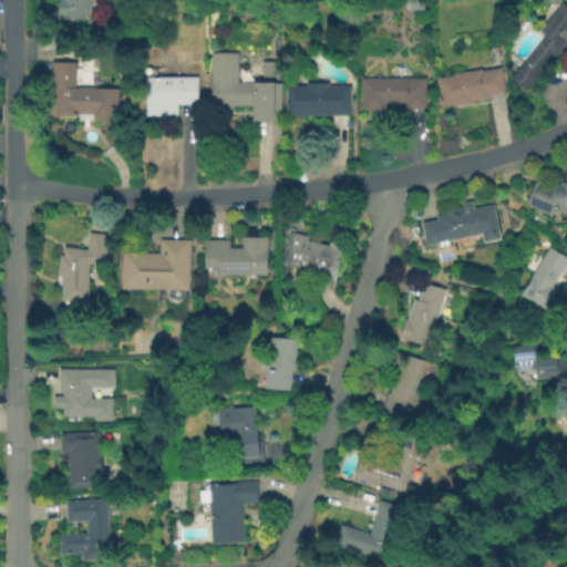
[(89,0),(90,13),(84,13),(84,22),(57,22),(55,1),(59,1),(59,0),(89,0)]
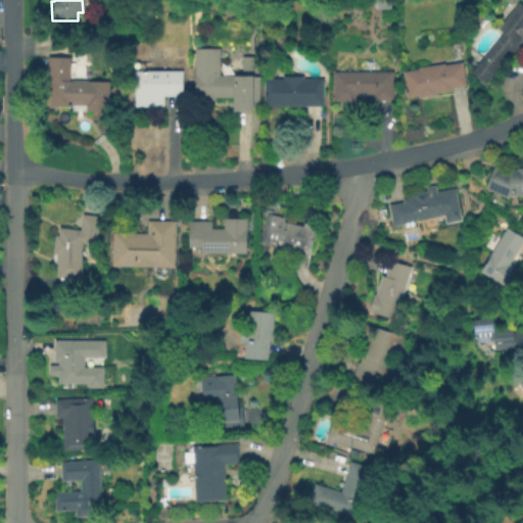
[(522,44),(520,42),(517,45),(521,48),(513,57),(510,54),(486,84),(471,72),(503,33),(496,29),(518,2),(522,6),(522,44)]
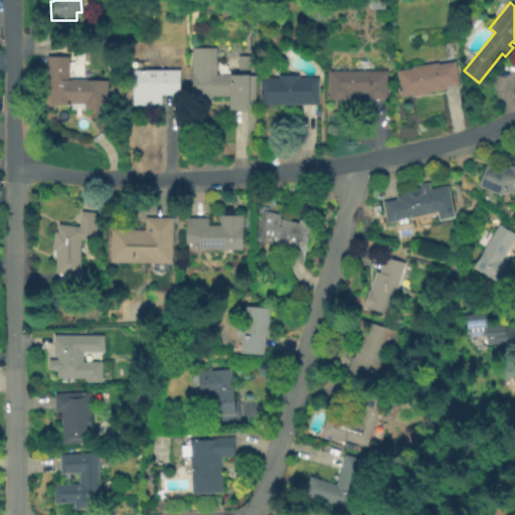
[(193,95),(195,50),(214,50),(214,76),(253,77),(252,110),(229,109),(229,96),(193,95)]
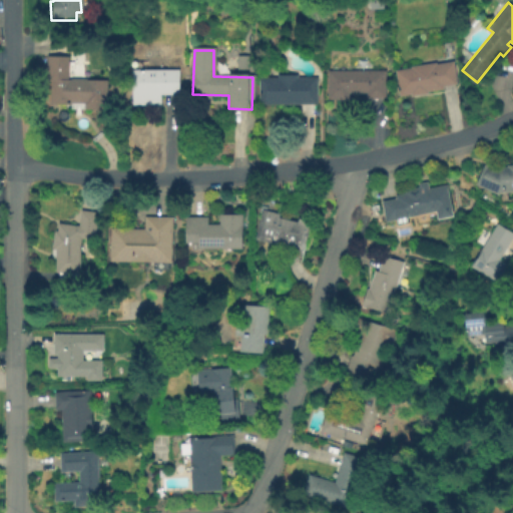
[(235,68),(235,54),(250,54),(249,68),(235,68)]
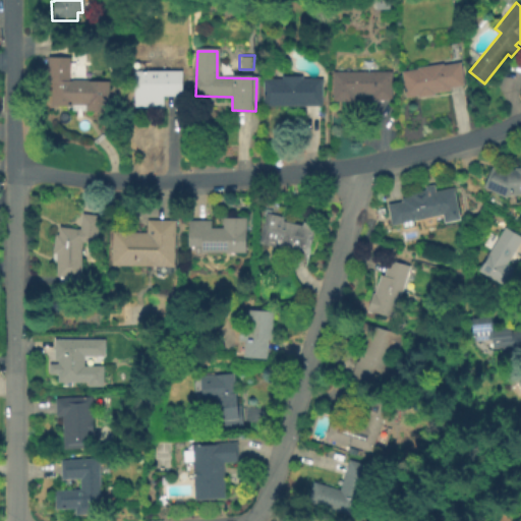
[(45,59),(70,58),(71,80),(109,78),(111,108),(48,111),(45,59)]
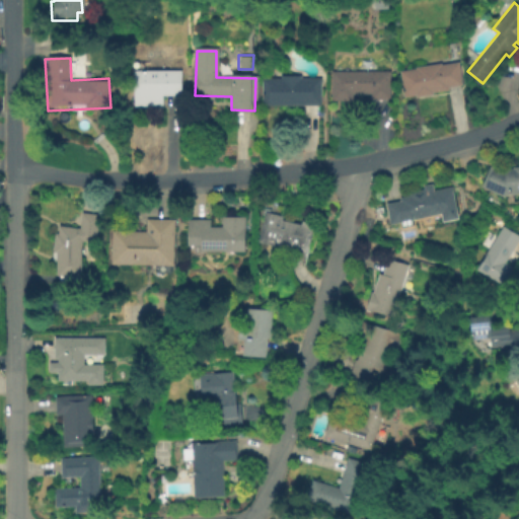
[(459,63),(462,85),(449,88),(449,91),(434,93),(434,95),(417,98),(417,96),(404,98),(400,72),(416,70),(416,68),(442,64),(442,66),(459,63)]
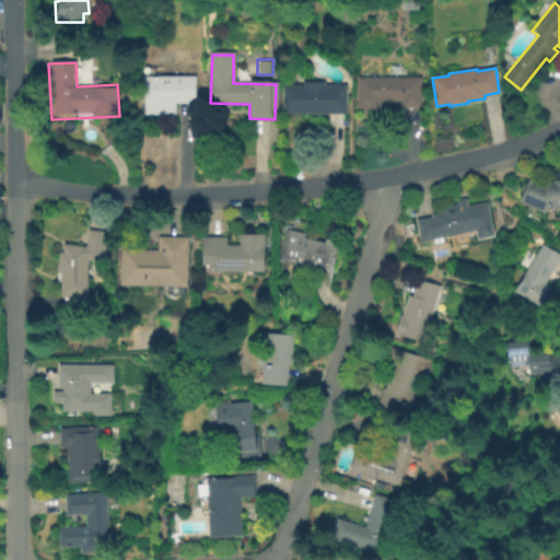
[(405,72),(406,78),(420,78),(420,108),(399,109),(399,103),(381,103),(381,109),(357,109),(357,78),(385,78),(384,72),(405,72)]
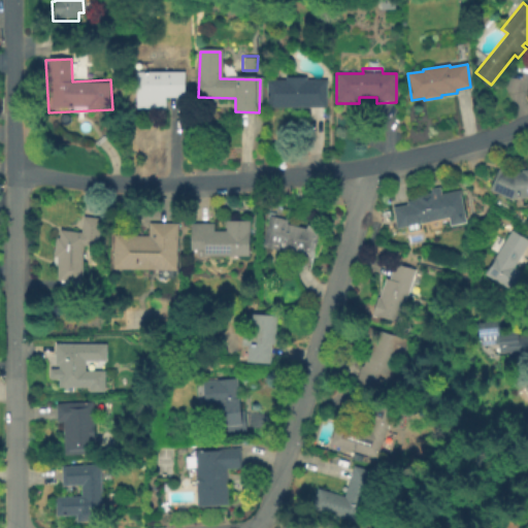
[(184,73),(184,99),(164,99),(164,109),(136,109),(136,73),(184,73)]
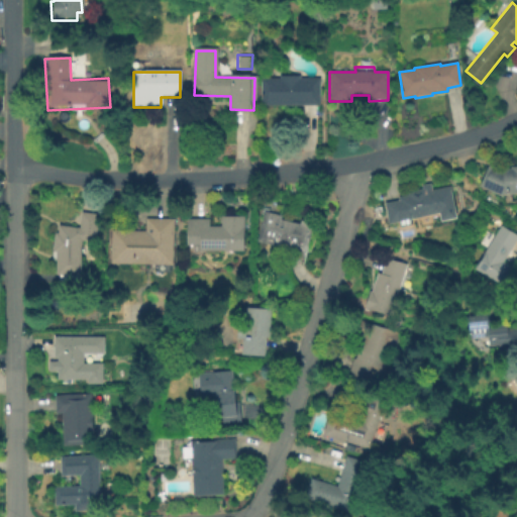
[(301,77),(301,80),(320,80),(320,105),(262,106),(262,79),(280,79),(280,77),(301,77)]
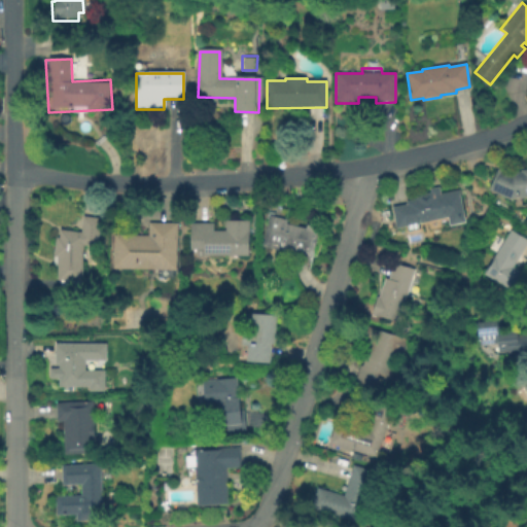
[(499,169),(510,173),(521,172),(521,171),(526,170),(526,198),(512,200),(490,190),(499,169)]
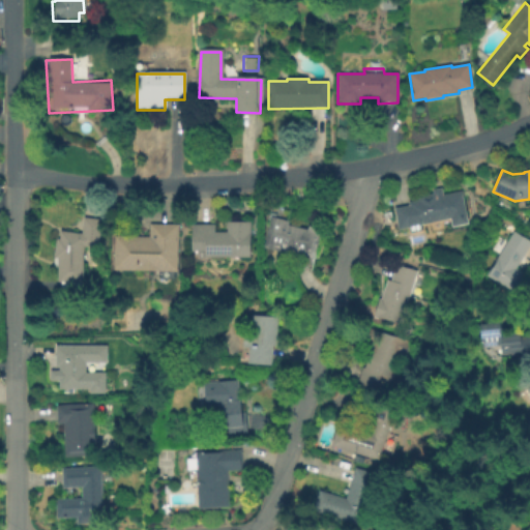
[(441,189),(442,196),(461,193),(466,216),(421,227),(422,232),(410,235),(408,229),(398,231),(393,210),(408,207),(407,204),(416,202),(416,198),(432,195),(431,192),(441,189)]
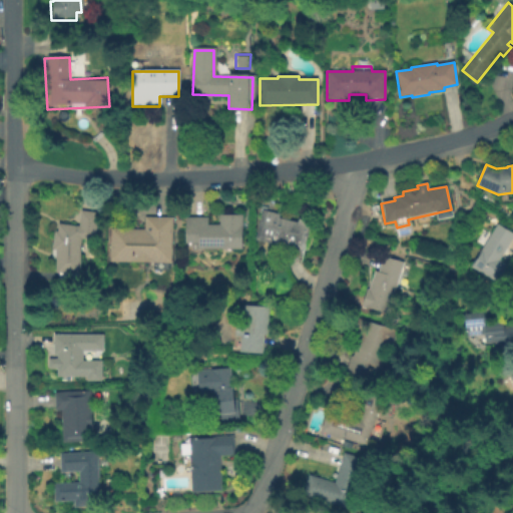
[(280,218),(298,222),(299,218),(311,222),(303,255),(253,241),(263,210),(280,215),(280,218)]
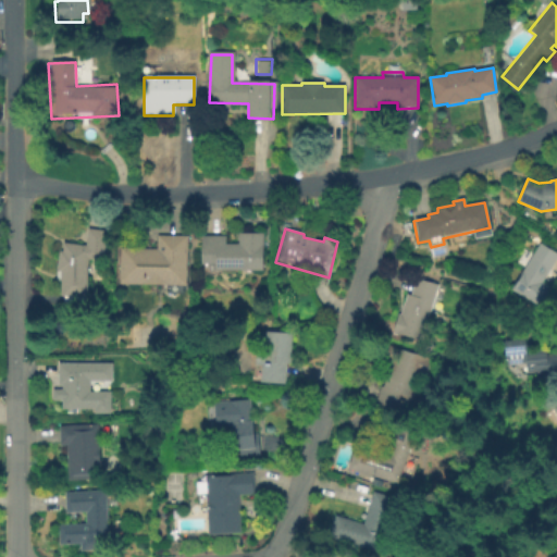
[(106,232),(101,262),(87,261),(86,274),(86,307),(62,306),(62,298),(59,297),(59,273),(58,273),(59,252),(62,252),(63,244),(86,247),(87,231),(106,232)]
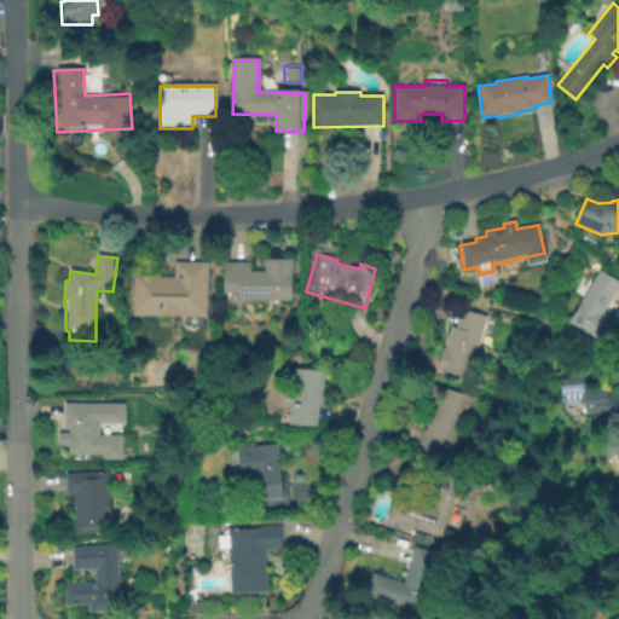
[(291,261),(291,302),(264,302),(264,304),(226,304),(226,295),(224,295),(224,264),(250,264),(250,272),(265,272),(264,261),(291,261)]
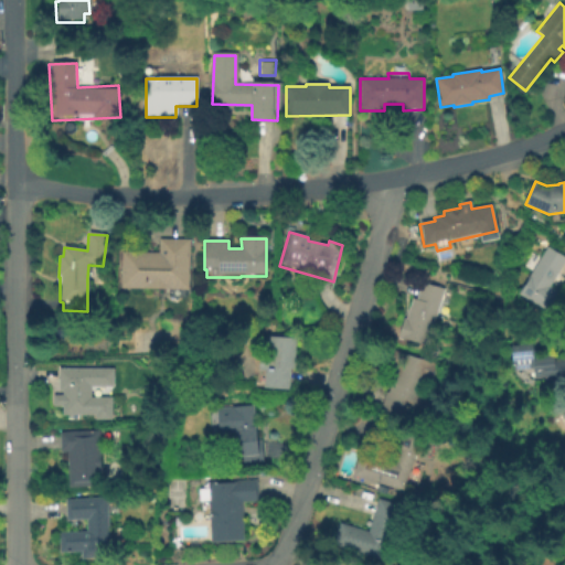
[(190,241),(189,290),(187,290),(187,299),(169,299),(169,289),(123,288),(124,253),(160,254),(160,241),(190,241)]
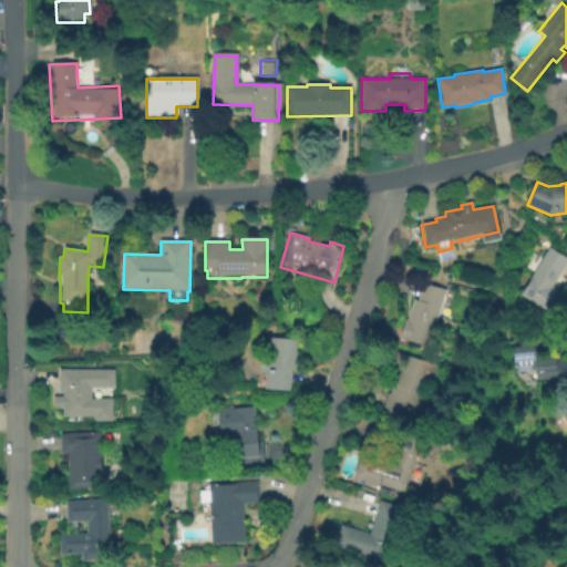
[(562,296),(550,313),(521,296),(549,249),(566,259),(566,265),(552,289),(562,296)]
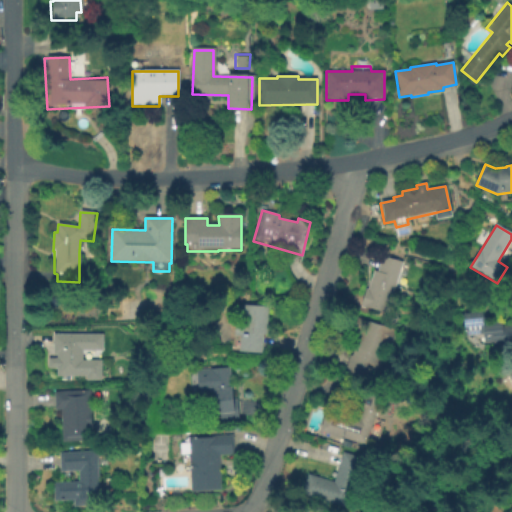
[(403,264),(400,274),(406,276),(402,290),(395,288),(387,314),(362,307),(368,290),(369,290),(375,271),(377,272),(382,257),(403,264)]
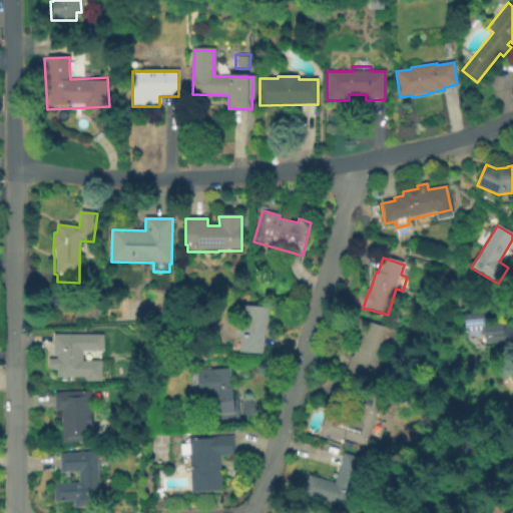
[(237,305),(273,308),(268,365),(233,362),(237,305)]
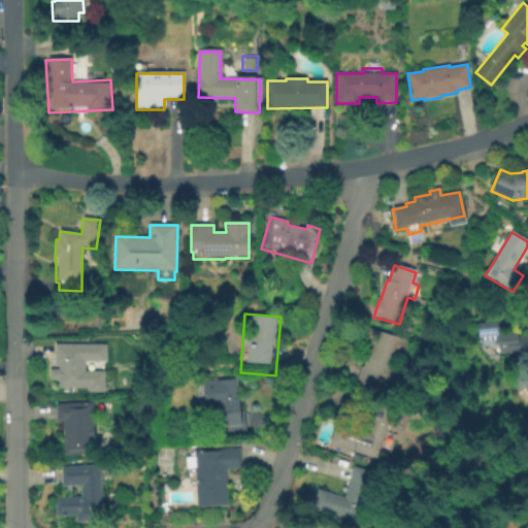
[(497,323),(497,327),(502,327),(502,331),(517,329),(519,336),(527,335),(527,357),(507,359),(507,355),(499,355),(497,345),(477,347),(477,342),(477,326),(497,323)]
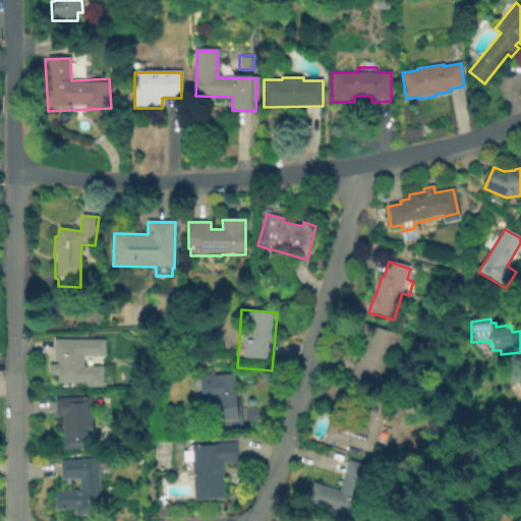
[(369,325),(402,337),(383,388),(351,375),(369,325)]
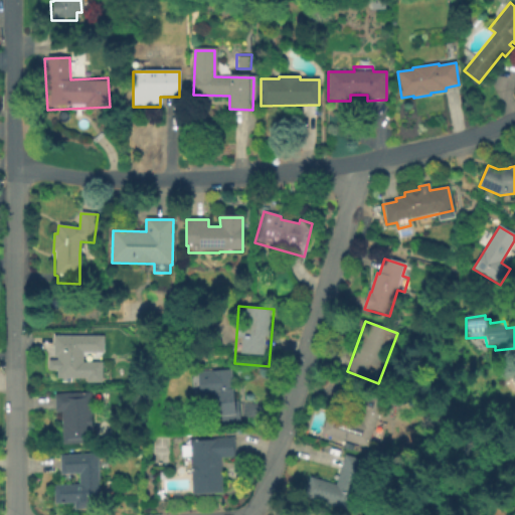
[(82,337),(82,352),(89,352),(88,367),(83,367),(83,379),(57,379),(57,358),(53,358),(53,337),(82,337)]
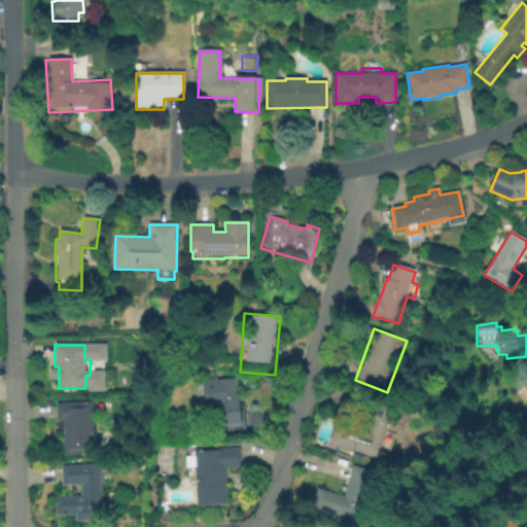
[(237,378),(240,411),(244,411),(246,431),(227,433),(226,426),(219,426),(217,409),(206,410),(203,382),(237,378)]
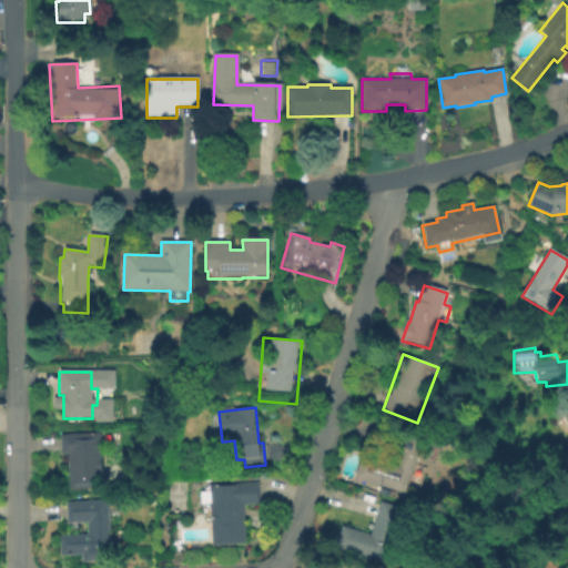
[(98,433),(102,489),(70,492),(67,455),(60,456),(59,436),(98,433)]
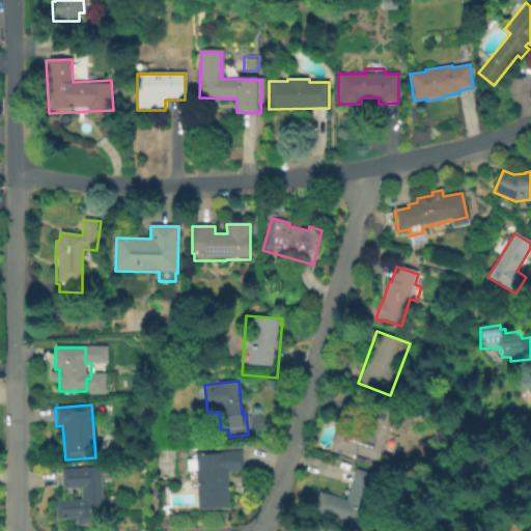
[(389,430),(399,436),(396,451),(385,448),(380,463),(359,457),(366,431),(371,434),(374,416),(371,414),(374,406),(394,410),(389,430)]
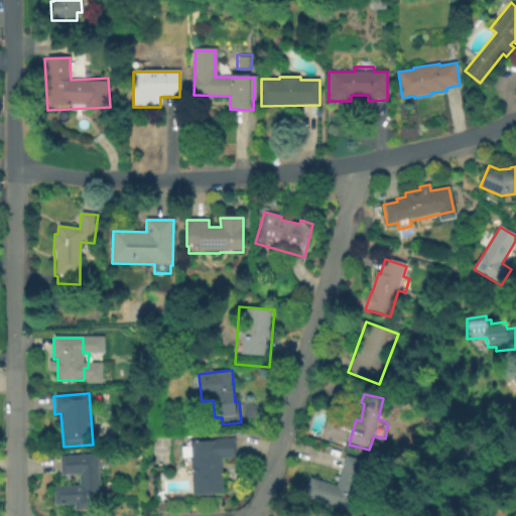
[(223,494),(192,496),(189,441),(234,438),(235,459),(221,460),(223,494)]
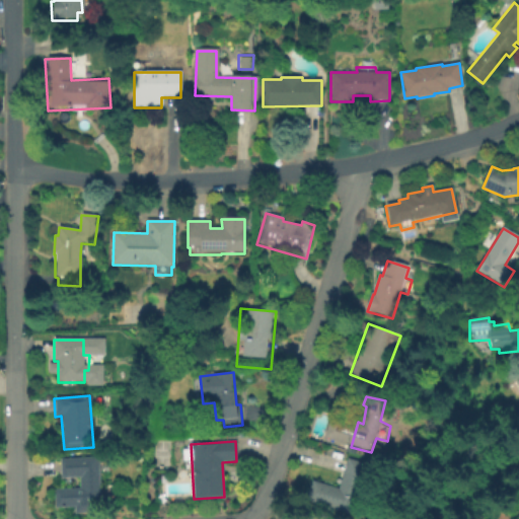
[(98,457),(101,513),(76,514),(76,507),(57,508),(56,491),(81,489),(80,477),(63,478),(62,459),(98,457)]
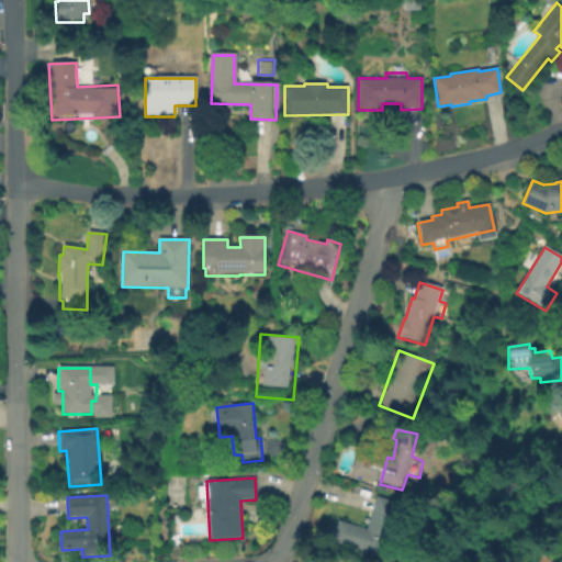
[(397,505),(388,537),(392,538),(385,559),(332,542),(338,521),(366,530),(375,498),(397,505)]
